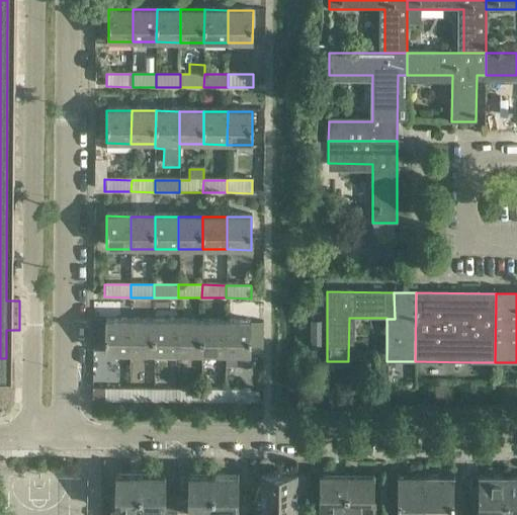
[(105,354),(130,354),(130,322),(105,322),(105,354)]
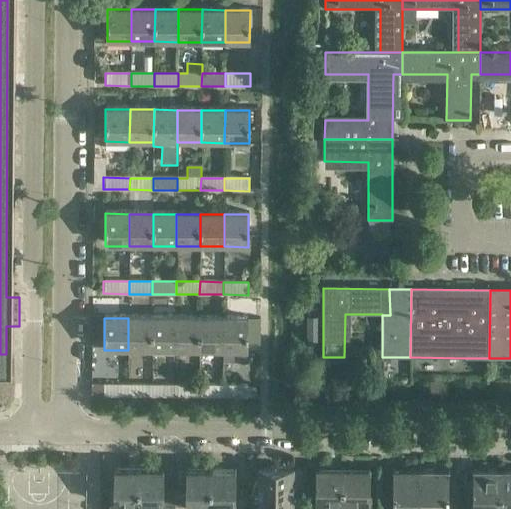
[(128,318),(128,350),(152,350),(152,318),(128,318)]
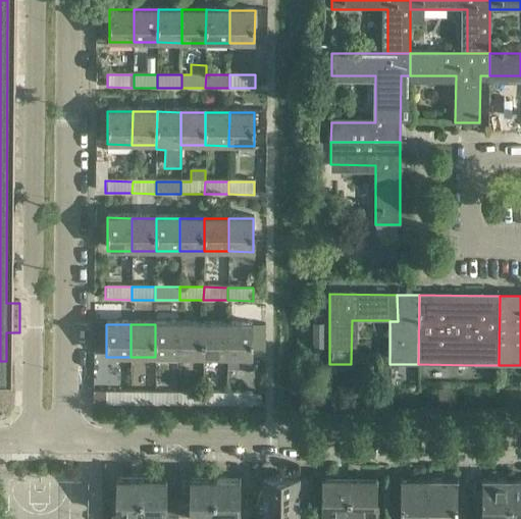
[(155,357),(178,357),(179,324),(155,324),(155,357)]
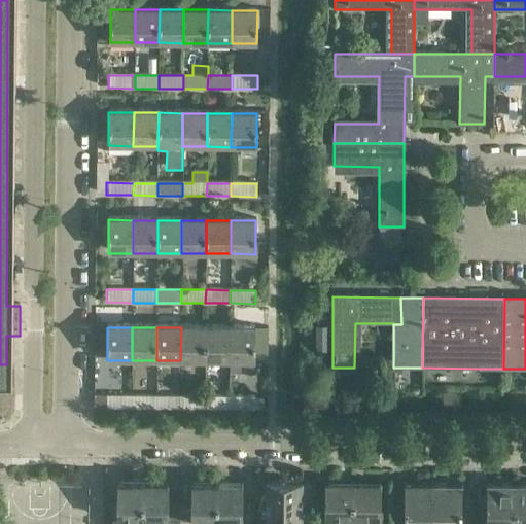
[(180,360),(205,360),(205,327),(181,327),(180,360)]
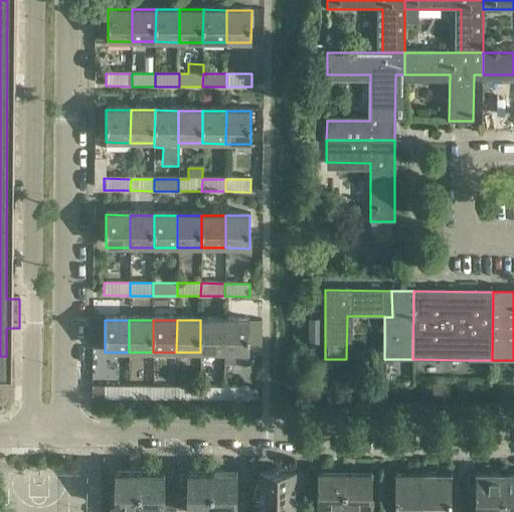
[(200,352),(224,352),(224,320),(200,320),(200,352)]
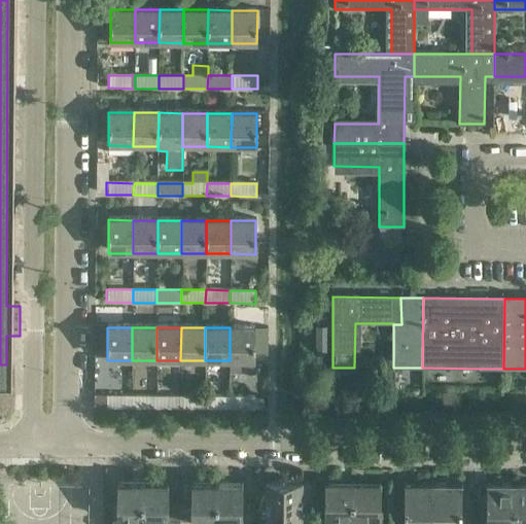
[(254,327),(230,327),(230,360),(230,377),(241,377),(241,360),(254,360),(254,327)]
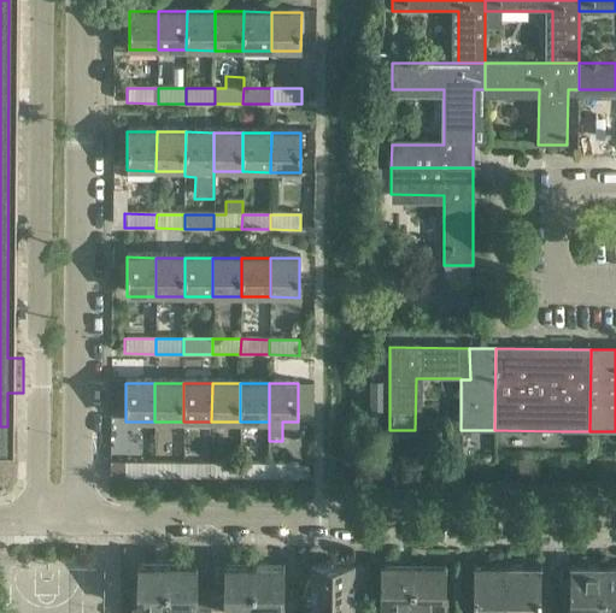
[(154,479),(154,463),(123,463),(122,478),(154,479)]
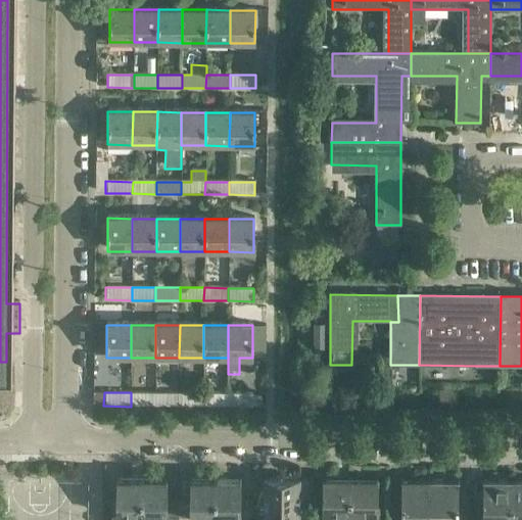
[(155,392),(131,392),(131,407),(154,407),(155,392)]
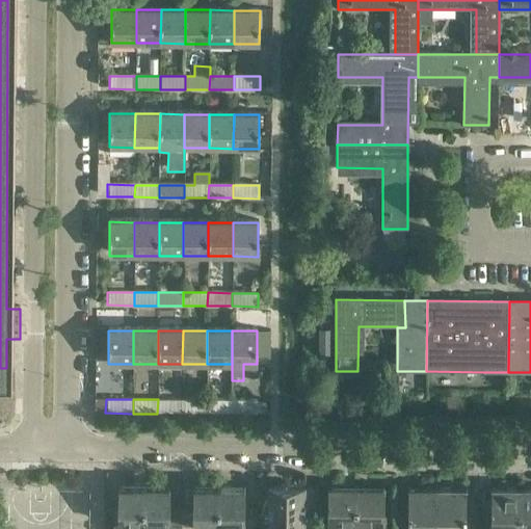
[(182,414),(182,400),(158,399),(157,414),(182,414)]
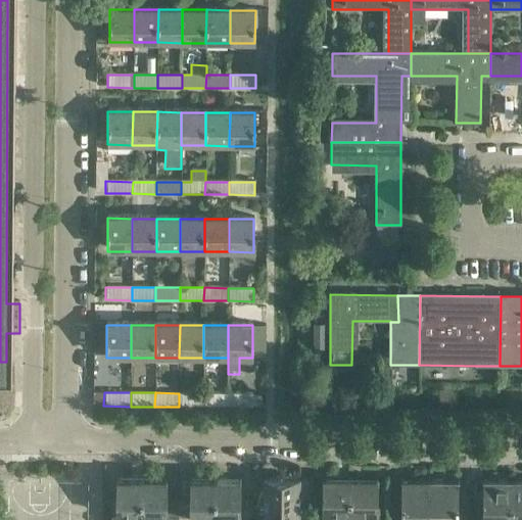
[(203,393),(179,393),(179,407),(203,407),(203,393)]
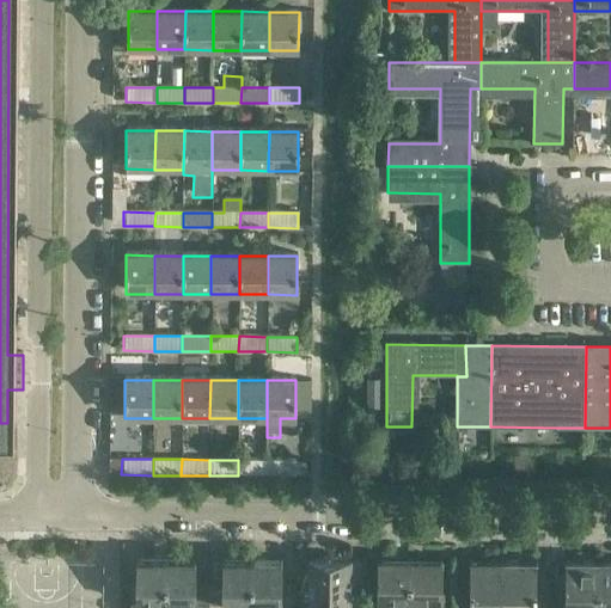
[(266,476),(266,460),(238,460),(238,476),(266,476)]
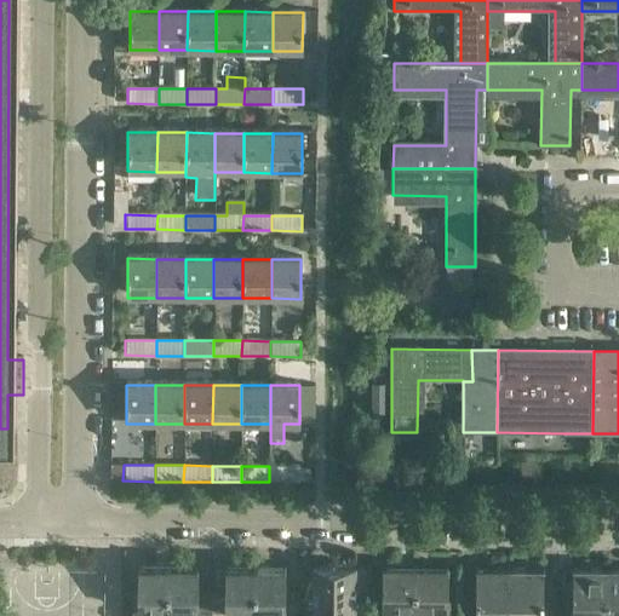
[(299,466),(269,466),(269,482),(298,483),(299,466)]
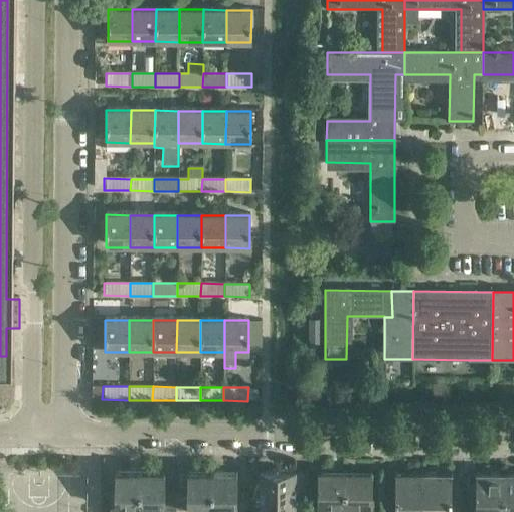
[(139,511),(139,473),(115,472),(115,511),(116,511),(137,511),(139,511)]
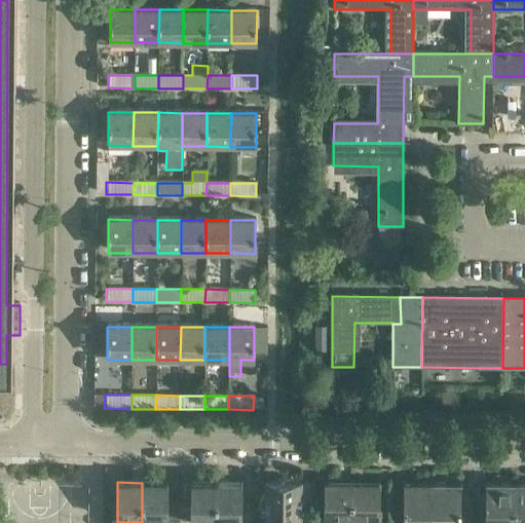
[(158,522),(179,522),(179,506),(166,506),(166,483),(142,483),(142,522),(143,522),(158,522)]
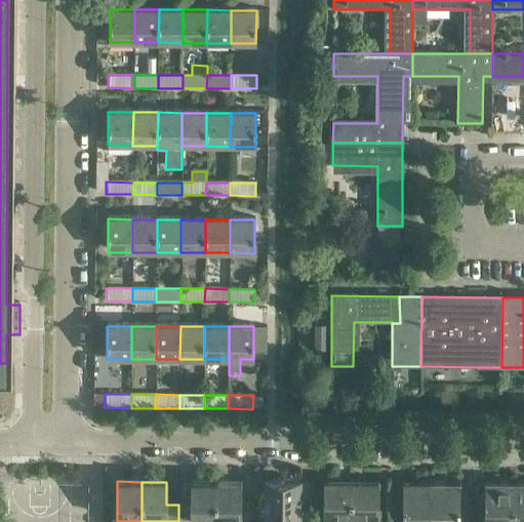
[(215,521),(216,482),(192,482),(191,505),(178,505),(178,521),(215,521)]
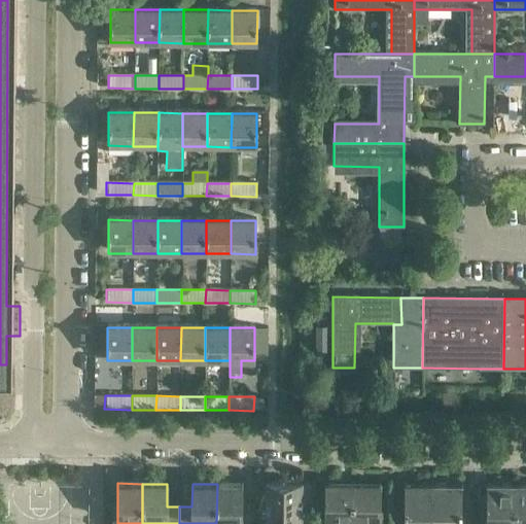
[(242,484),(217,484),(216,523),(241,523),(242,484)]
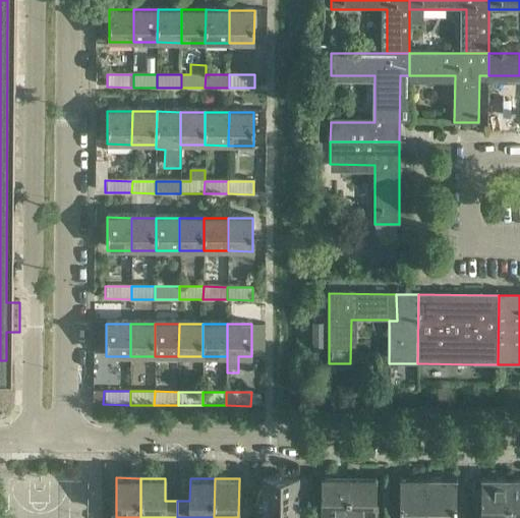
[(297,517),(298,513),(309,513),(309,500),(298,500),(298,479),(264,479),(263,506),(256,506),(255,514),(255,517),(297,517)]
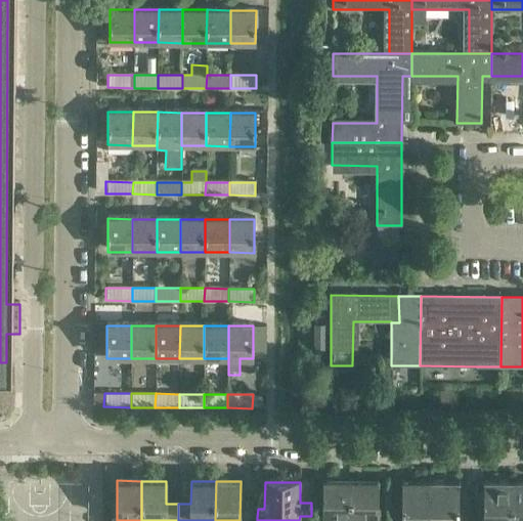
[(350,520),(351,482),(324,482),(323,520),(350,520)]
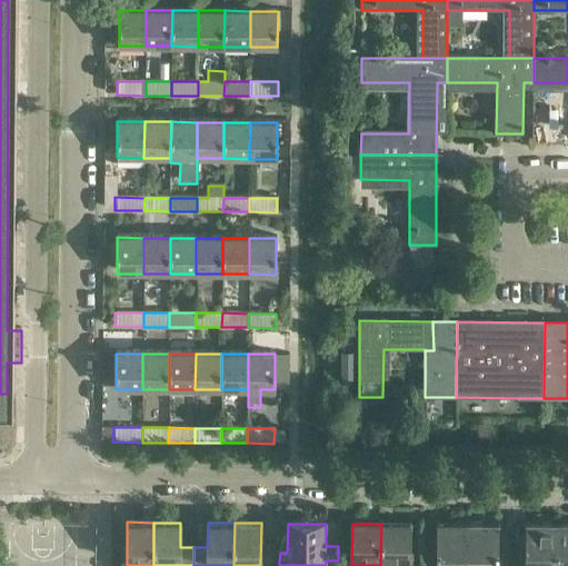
[(408,565),(409,525),(381,524),(380,565),(408,565)]
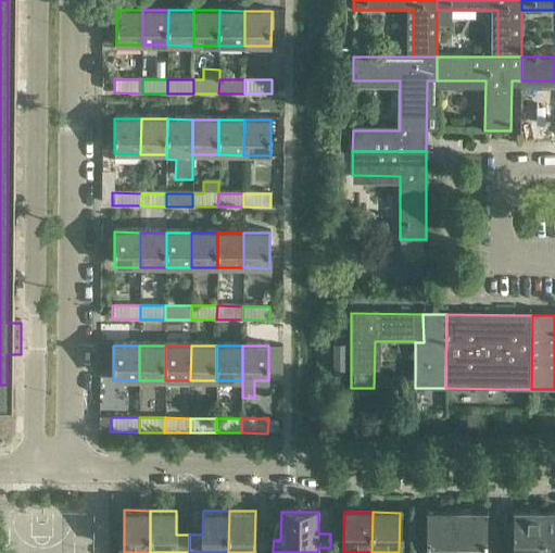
[(455,552),(456,513),(426,513),(425,552),(455,552)]
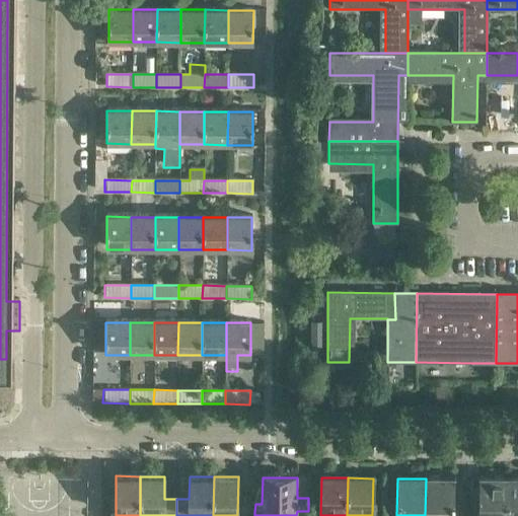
[(426,478),(425,515),(453,515),(454,478),(426,478)]
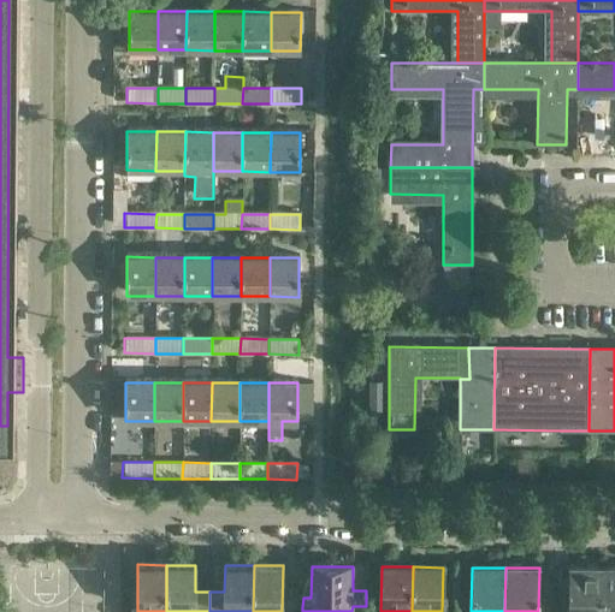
[(601,611),(602,568),(568,568),(567,611),(601,611)]
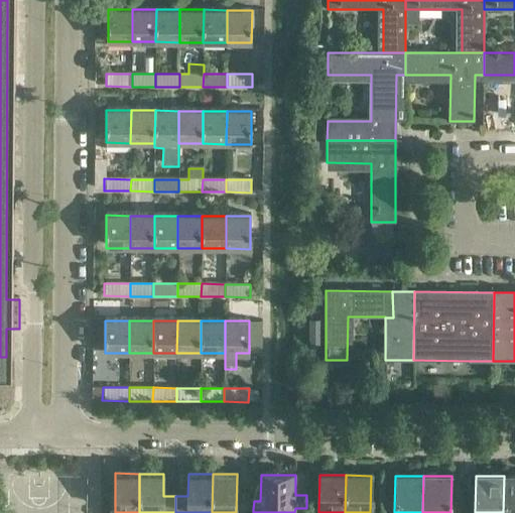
[(514,476),(504,476),(503,512),(514,512),(514,476)]
